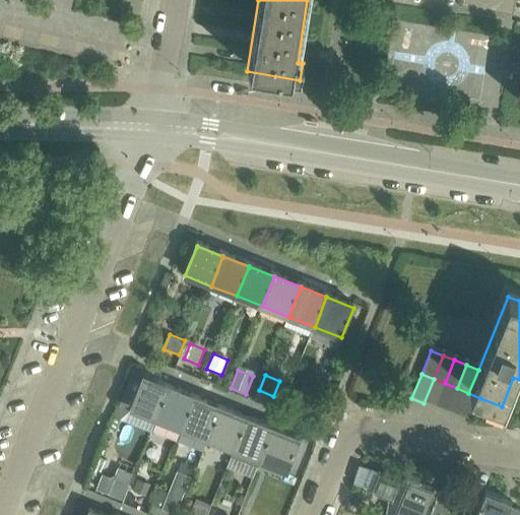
[(157,420),(170,389),(143,378),(131,409),(157,420)]
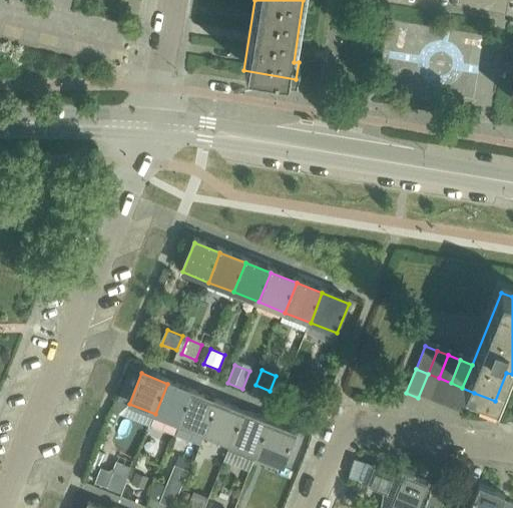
[(429,402),(439,378),(428,374),(418,398),(429,402)]
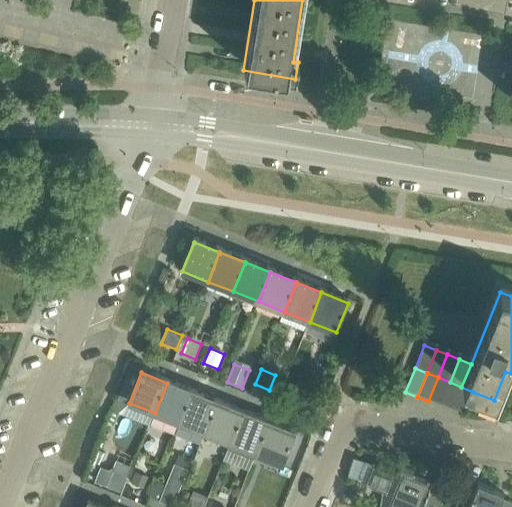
[(440,406),(450,382),(438,377),(428,401),(440,406)]
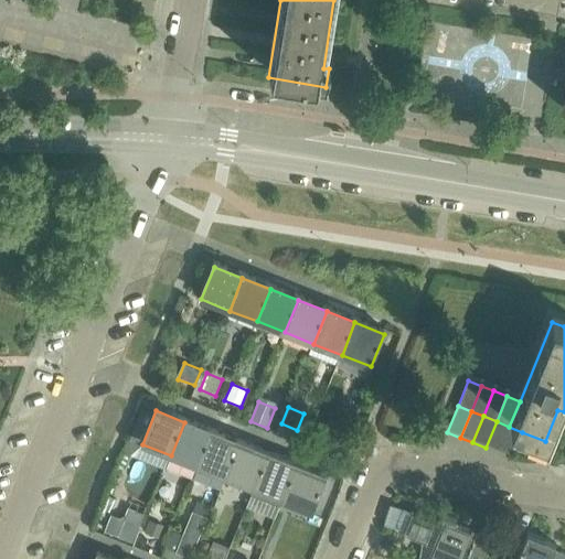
[(348,427),(331,420),(324,437),(341,443),(348,427)]
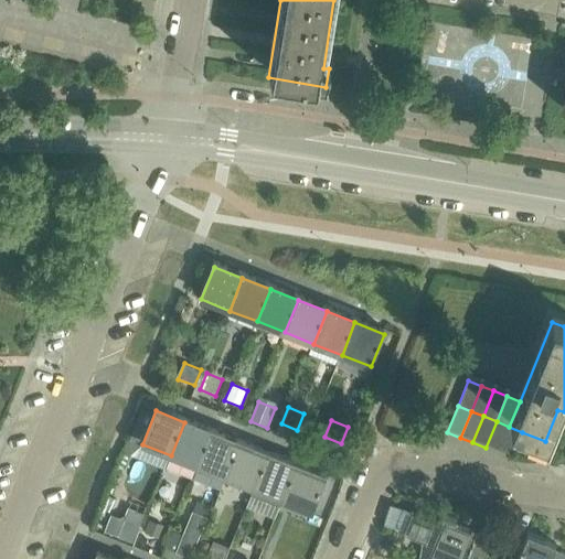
[(497,421),(486,448),(499,453),(509,427),(497,421)]
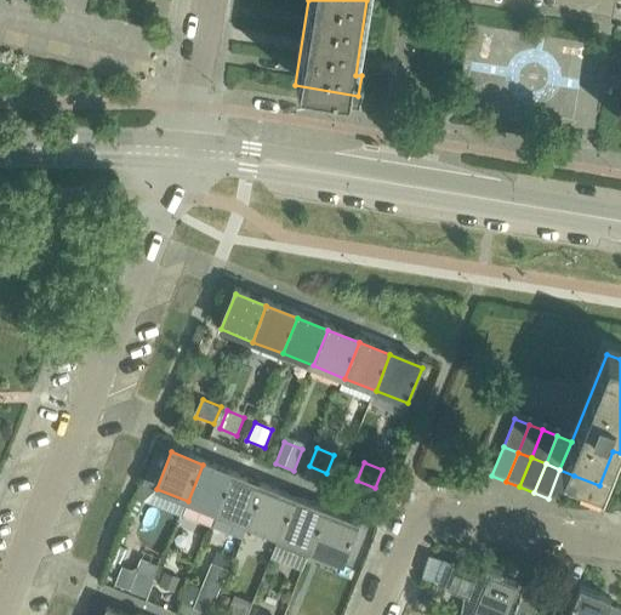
[(188,501),(218,513),(233,477),(203,465),(188,501)]
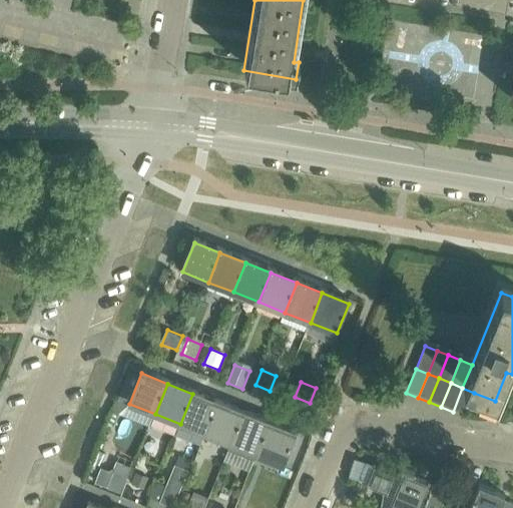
[(453,412),(464,416),(474,393),(462,388),(453,412)]
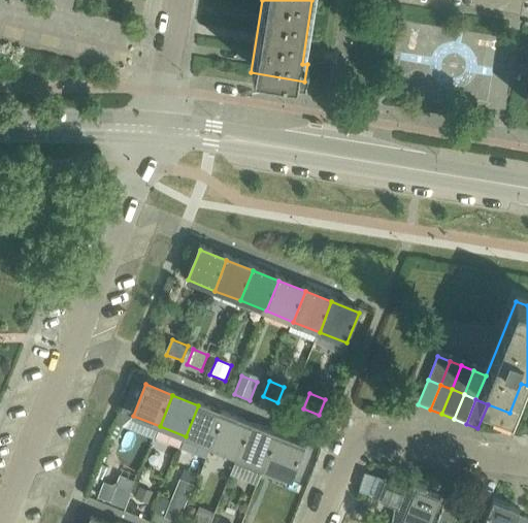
[(225,416),(198,405),(186,436),(211,447),(225,416)]
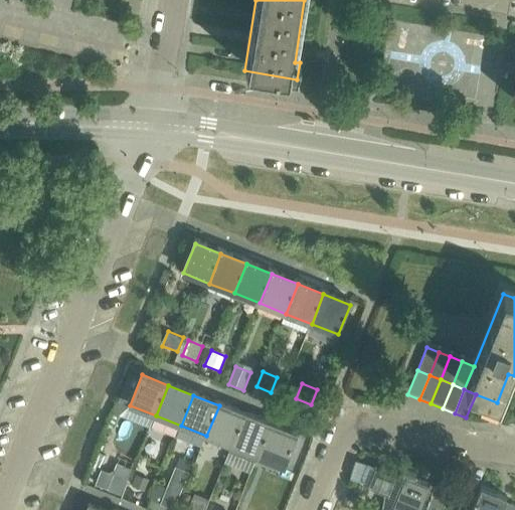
[(244,415),(219,405),(206,436),(232,446),(244,415)]
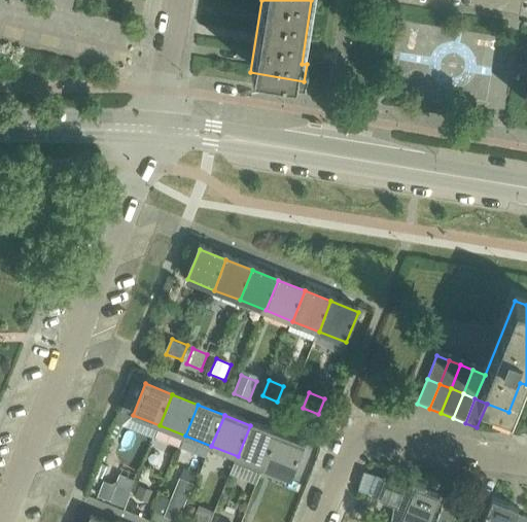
[(277,436),(250,425),(238,456),(235,465),(260,476),(264,467),(277,436)]
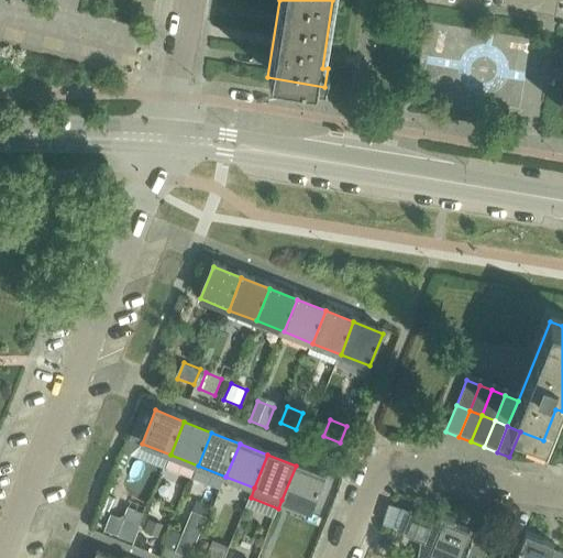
[(296,466),(282,500),(310,511),(323,478),(296,466)]
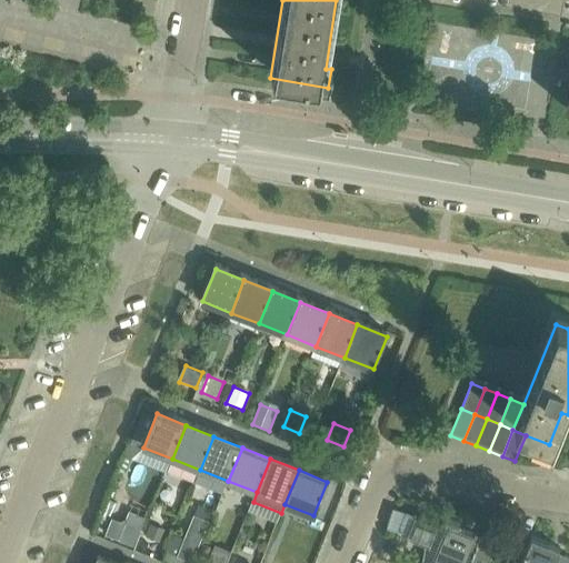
[(121,526),(111,523),(105,539),(132,550),(143,522),(128,516),(126,523),(121,526)]
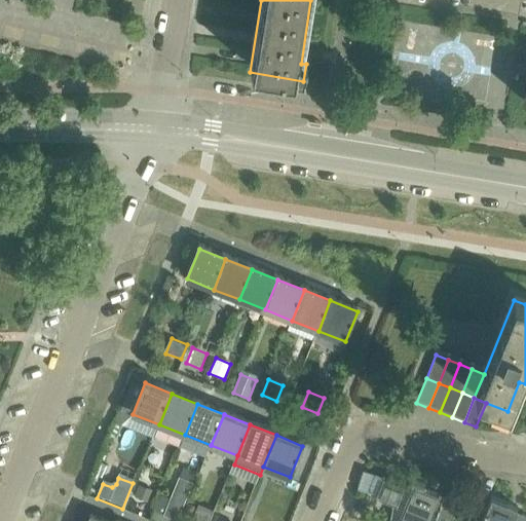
[(192,485),(180,480),(165,515),(179,520),(192,485)]
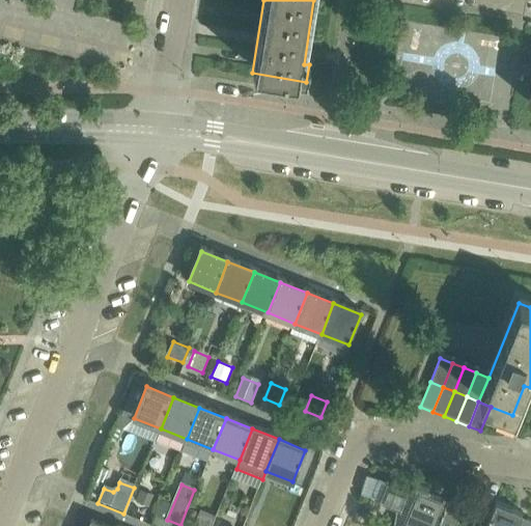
[(155,496),(139,490),(133,505),(148,511),(155,496)]
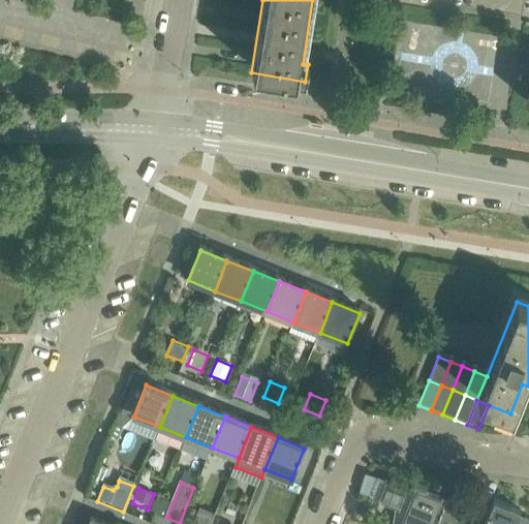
[(378,502),(377,503),(400,513),(398,520),(404,523),(432,523),(440,503),(444,505),(444,503),(426,496),(428,493),(416,488),(412,500),(386,490),(381,503),(378,502)]
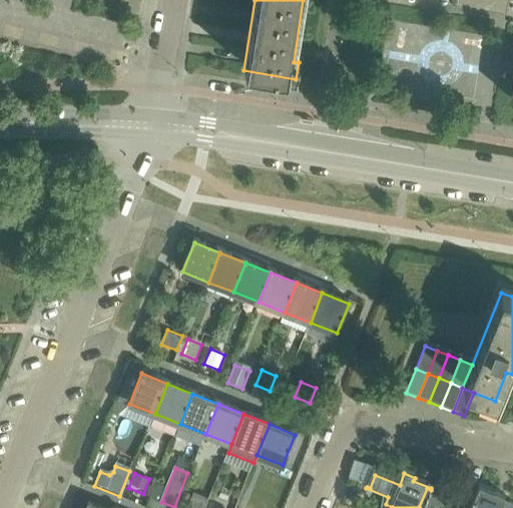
[(442,507),(449,493),(435,488),(429,502),(434,504),(433,507),(442,507)]
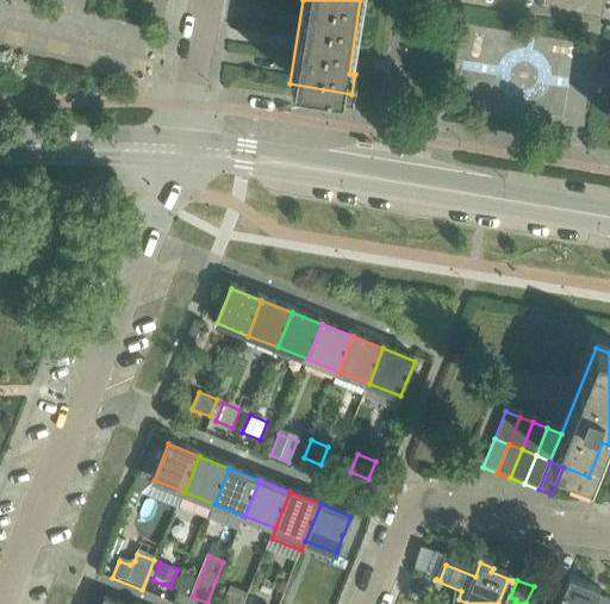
[(609,603),(609,601),(599,597),(601,595),(570,583),(565,596),(561,603),(609,603)]
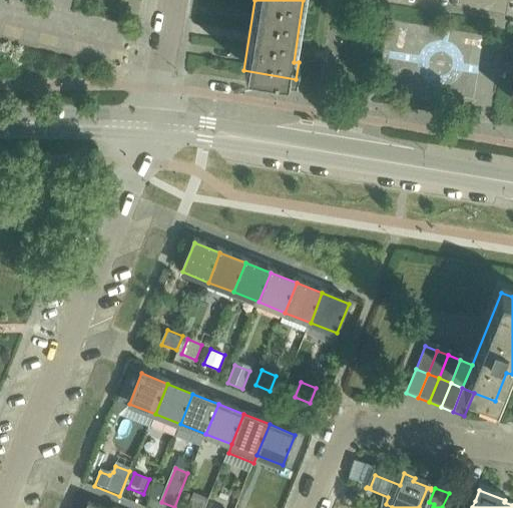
[(472,507),(475,501),(463,497),(458,507),(472,507)]
